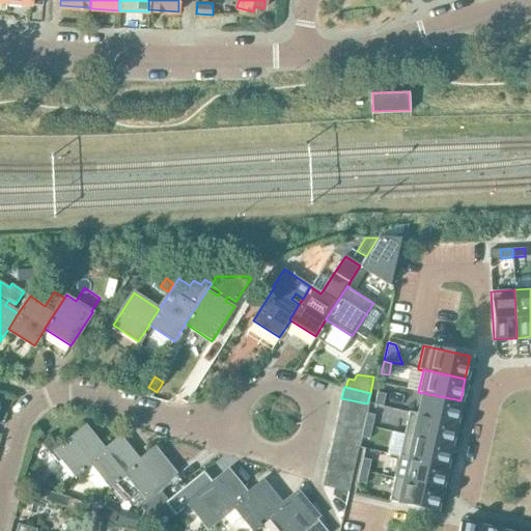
[(378,392),(374,404),(382,407),(385,394),(378,392)]
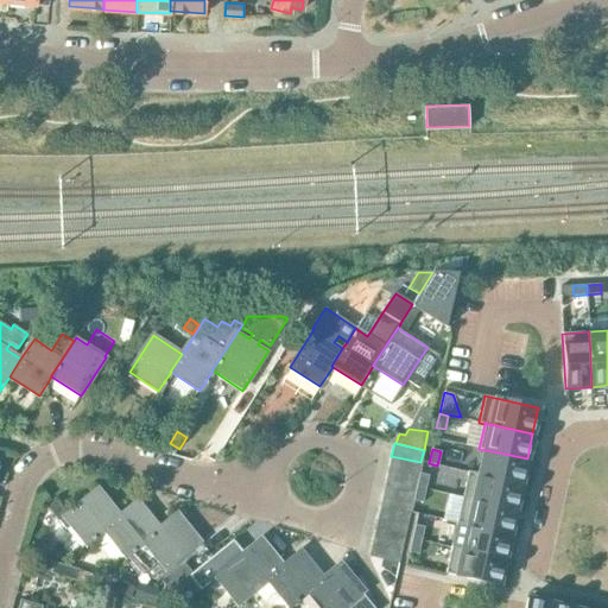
[(480,475),(521,485),(527,458),(486,450),(480,475)]
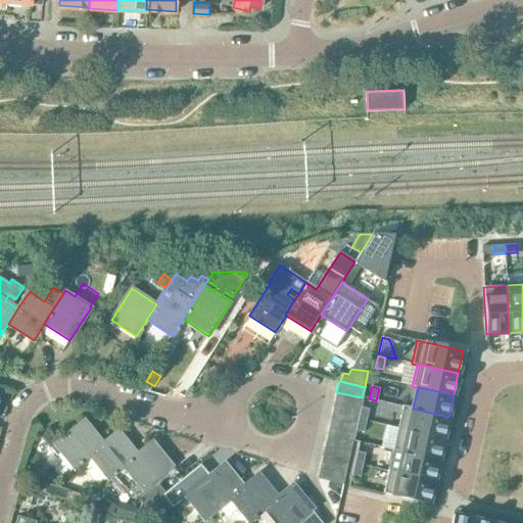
[(362,397),(336,392),(334,402),(360,409),(362,397)]
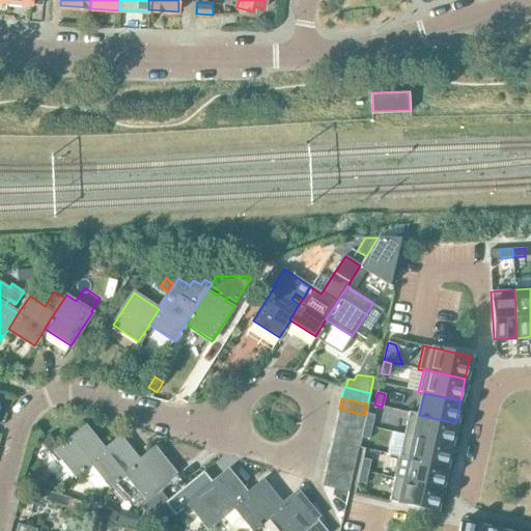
[(365,415),(339,409),(336,420),(363,426),(365,415)]
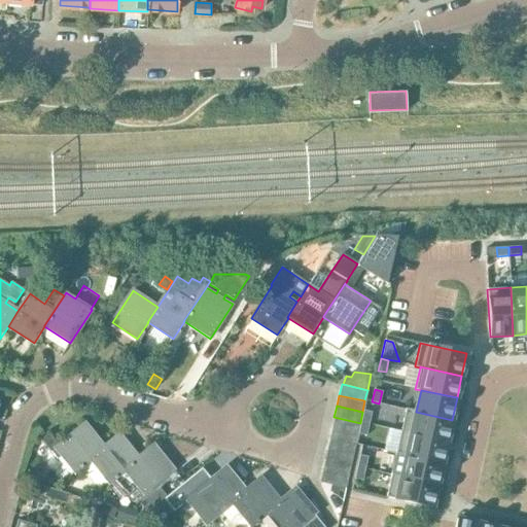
[(400,431),(447,442),(452,420),(416,412),(411,411),(411,410),(406,409),(406,410),(400,431)]
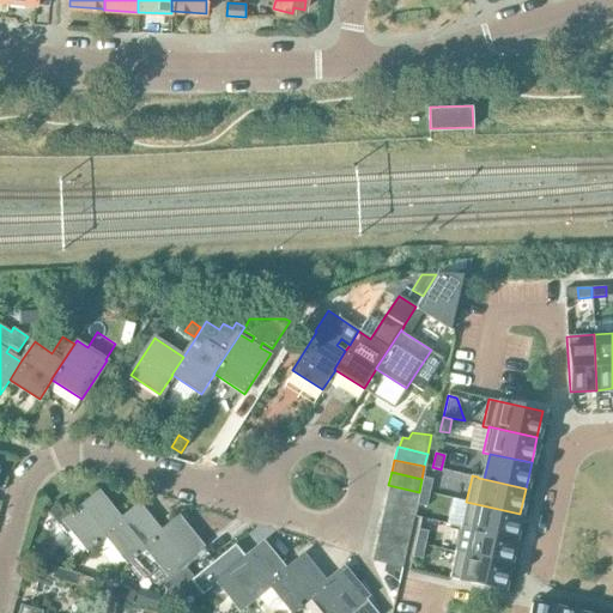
[(423,478),(420,491),(429,493),(432,479),(423,478)]
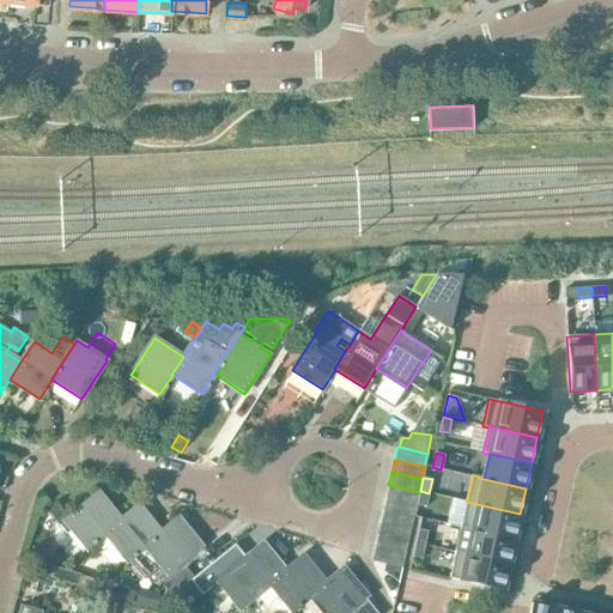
[(419,492),(388,485),(386,497),(416,504),(419,492)]
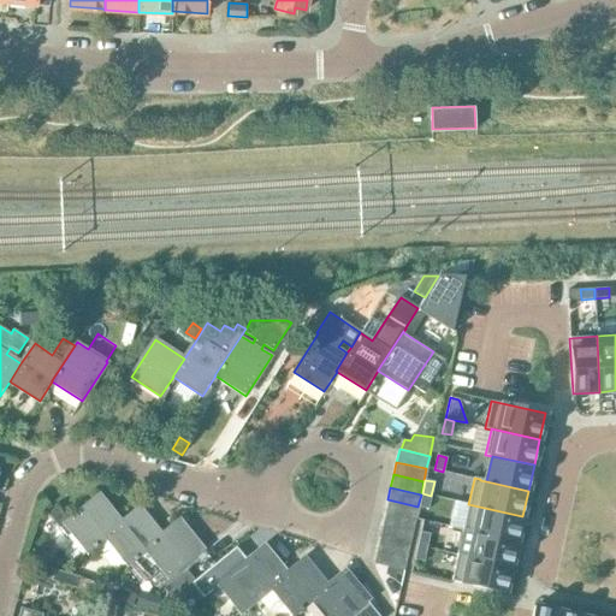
[(428,509),(431,496),(422,493),(419,507),(428,509)]
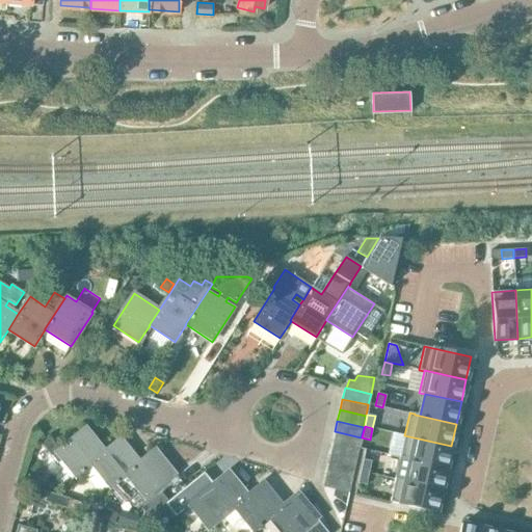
[(74,476),(89,463),(89,462),(104,451),(85,427),(55,452),(74,476)]
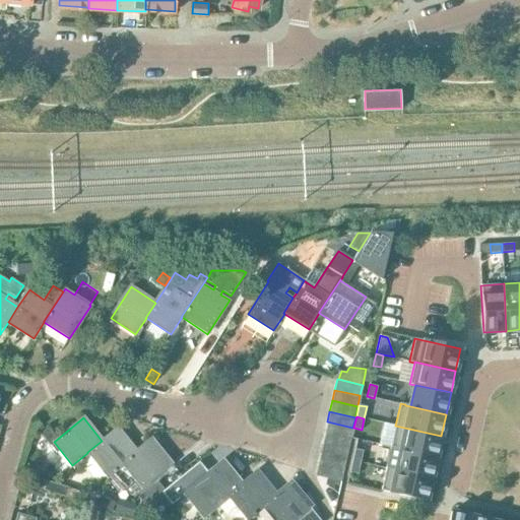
[(350,440),(352,428),(327,421),(325,434),(350,440)]
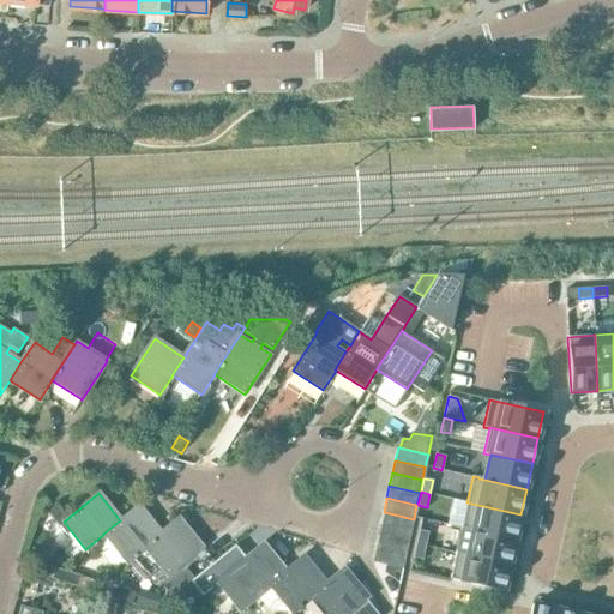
[(516,540),(521,515),(467,503),(462,528),(461,528),(473,531),(473,530),(516,540)]
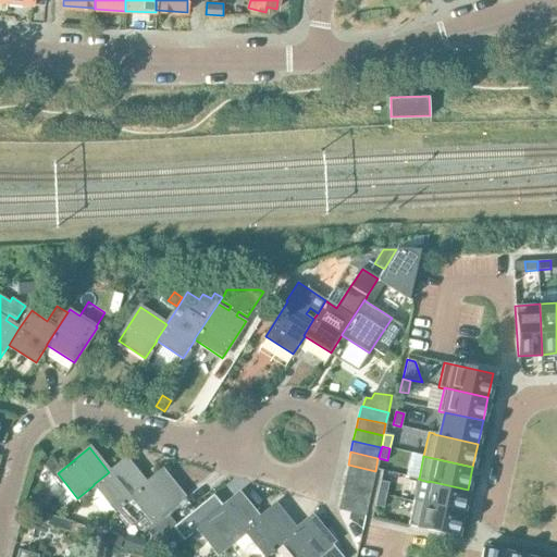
[(114,509),(131,496),(130,495),(146,483),(126,459),(109,472),(94,484),(94,485),(114,509)]
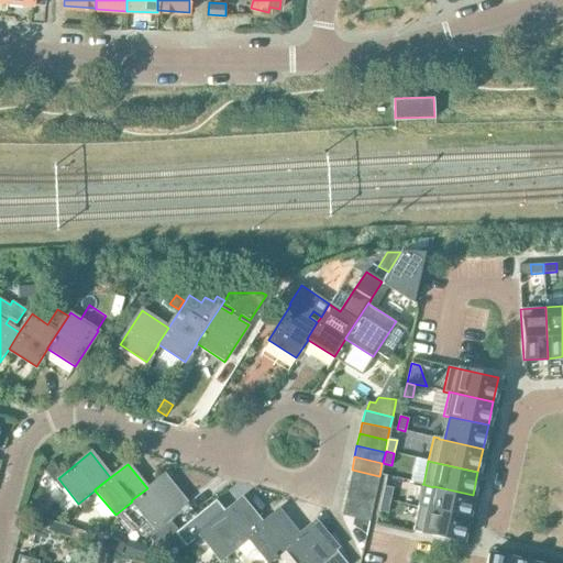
[(352,470),(349,479),(377,485),(379,476),(352,470)]
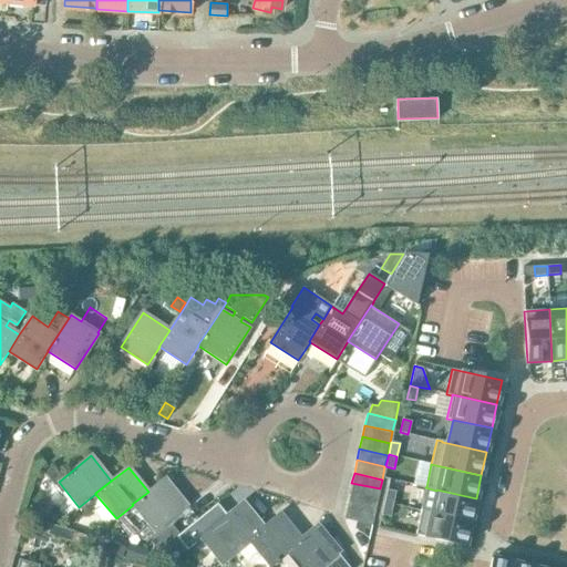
[(132,504),(133,505),(153,531),(186,504),(165,478),(148,492),(132,504)]
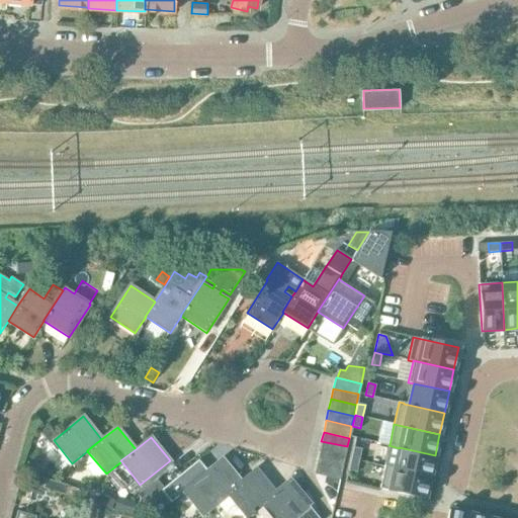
[(347,446),(321,441),(319,451),(345,457),(347,446)]
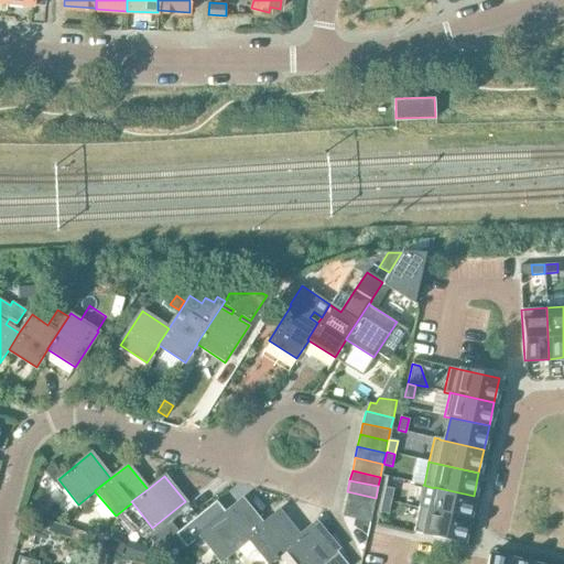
[(382,500),(391,501),(393,489),(386,487),(382,500)]
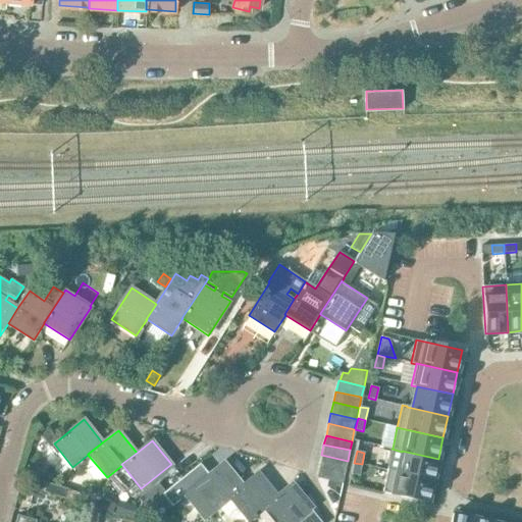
[(397,472),(433,480),(438,459),(402,451),(402,452),(397,471),(397,472)]
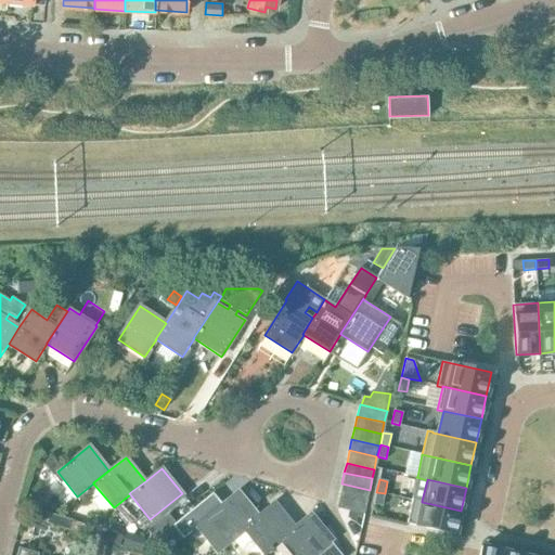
[(370,490),(341,483),(339,495),(366,501),(370,490)]
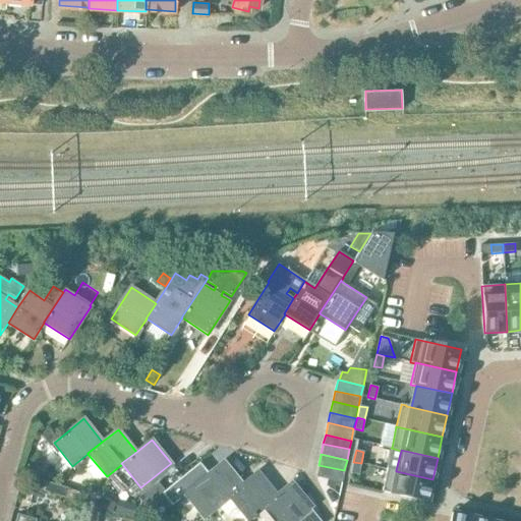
[(213,509),(228,497),(228,496),(242,484),(224,461),(194,485),(213,509)]
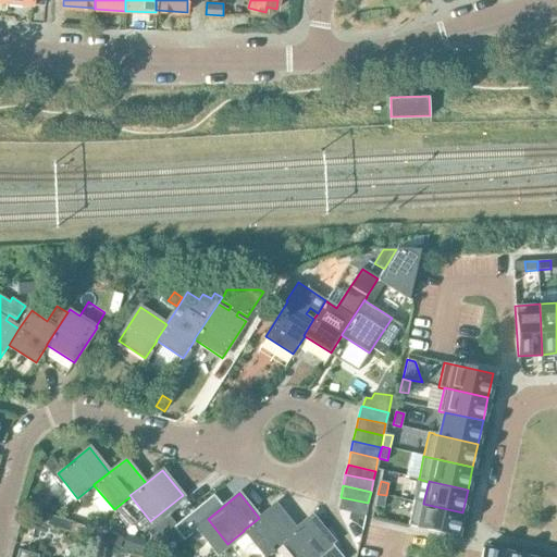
[(386,495),(378,494),(375,506),(383,508),(386,495)]
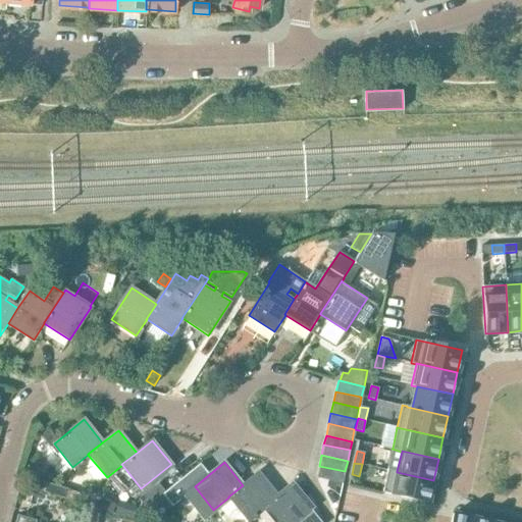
[(343,483),(345,471),(319,466),(316,477),(343,483)]
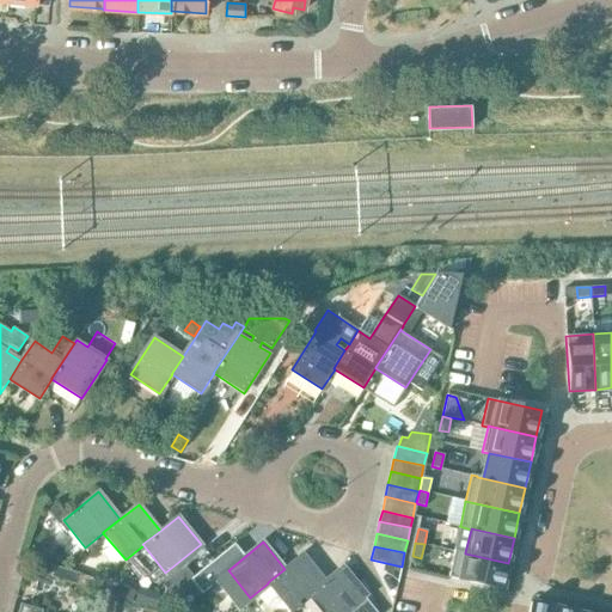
[(502,589),(508,563),(465,554),(465,552),(454,550),(454,551),(448,577),(502,589)]
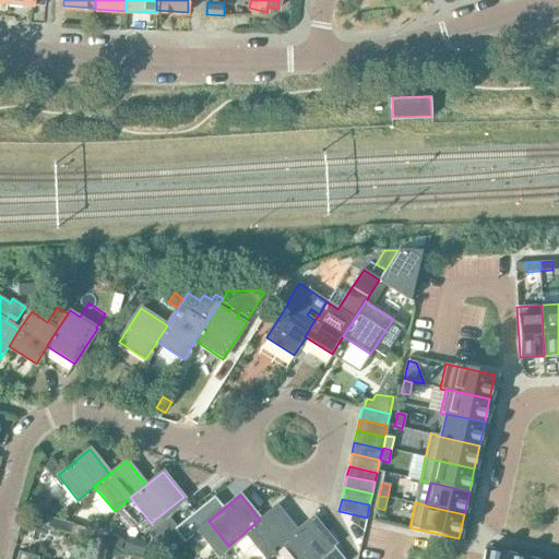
[(281,543),(297,531),(277,507),(260,520),(245,532),(245,533),(265,557),(282,544),(281,543)]
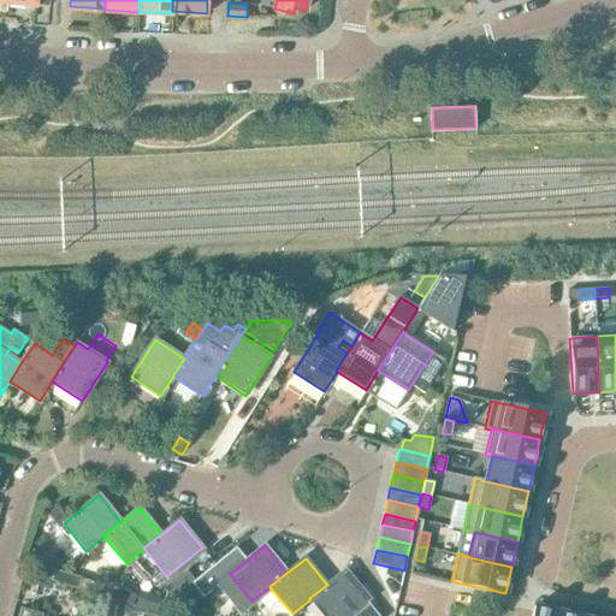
[(66,585),(70,574),(40,566),(36,576),(66,585)]
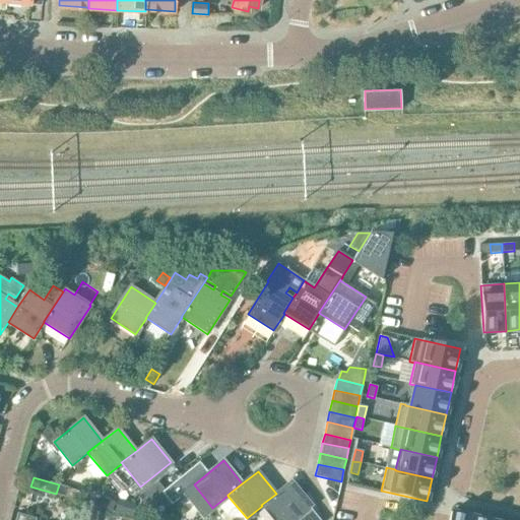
[(320,519),(310,506),(311,505),(291,481),(276,494),(261,505),(262,506),(273,519),(320,519)]
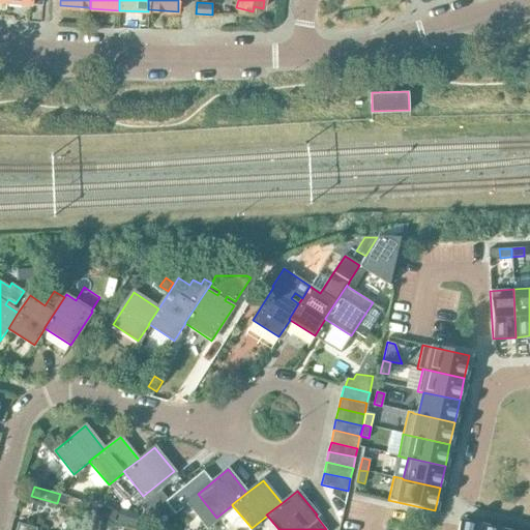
[(82,501),(60,494),(57,503),(79,510),(82,501)]
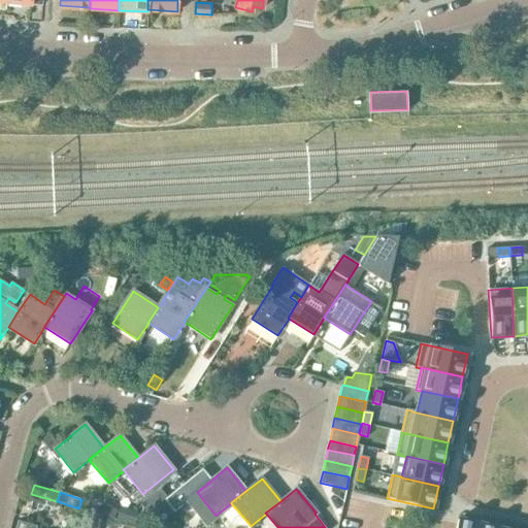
[(104,505),(101,515),(113,519),(117,509),(104,505)]
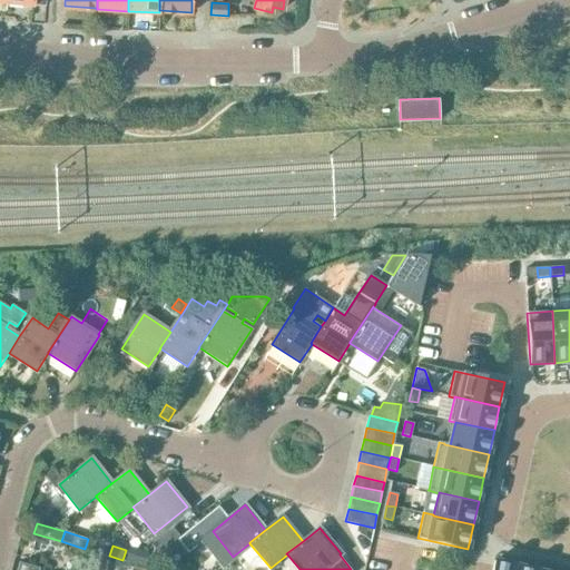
[(129,547),(125,561),(144,567),(148,552),(129,547)]
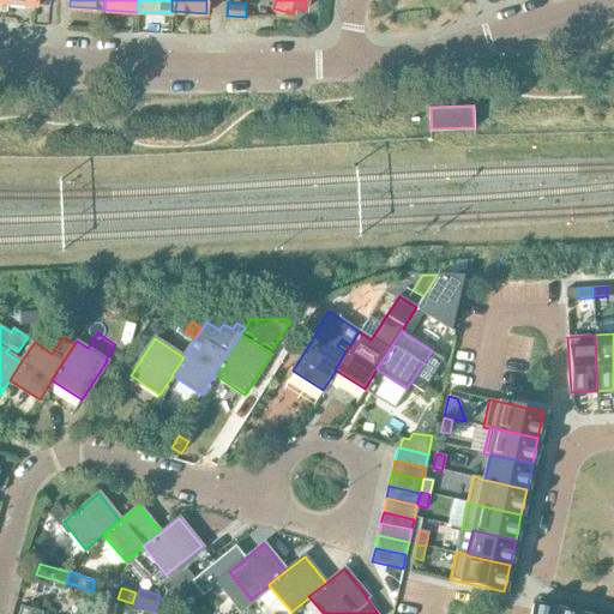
[(116,613),(121,601),(100,594),(94,613),(116,613)]
